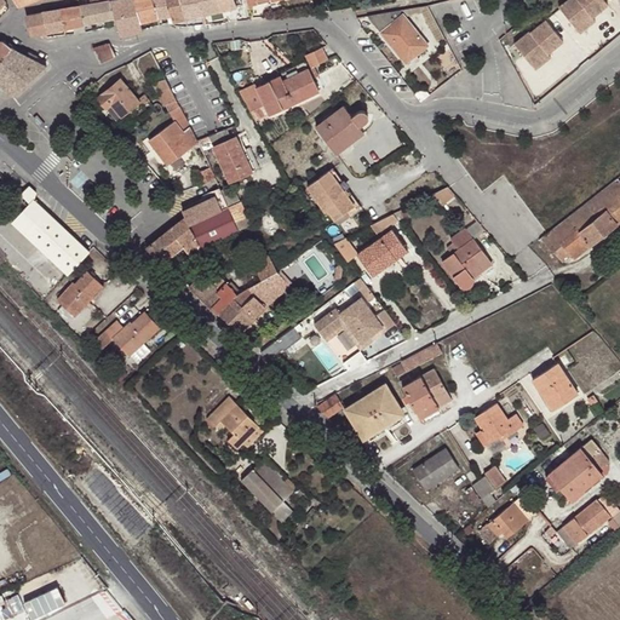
[(84,24),(114,17),(110,0),(91,4),(80,6),(84,24)]
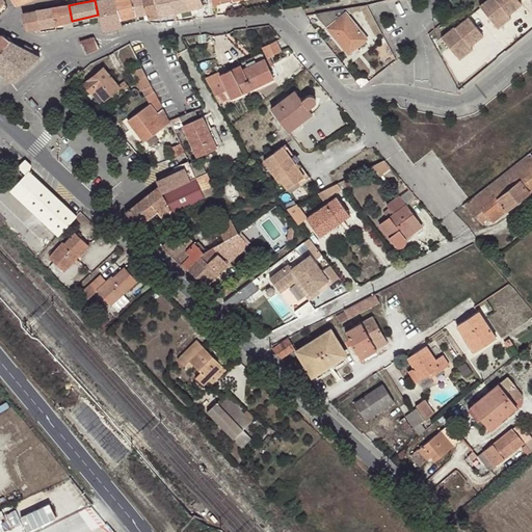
[(98,15),(102,29),(103,29),(122,25),(120,19),(113,0),(96,0),(95,0),(98,15)]
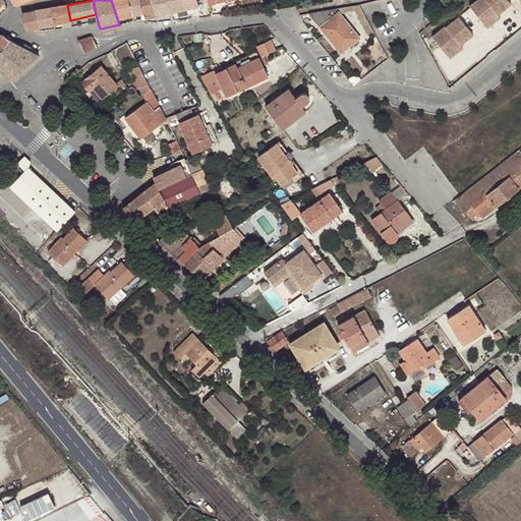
[(111,0),(117,18),(128,16),(129,22),(134,20),(132,15),(127,0),(111,0)]
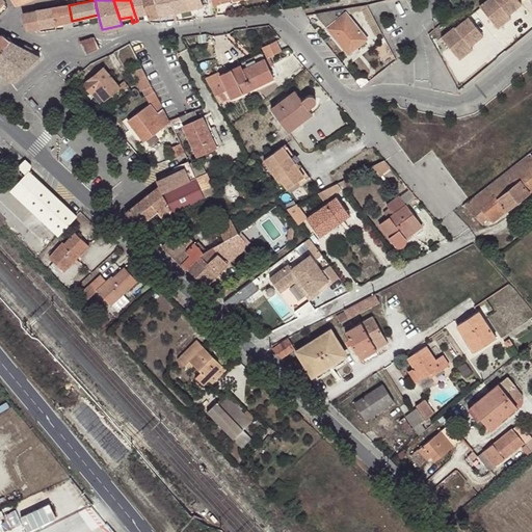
[(144,20),(148,19),(141,0),(130,0),(135,16),(143,15),(144,20)]
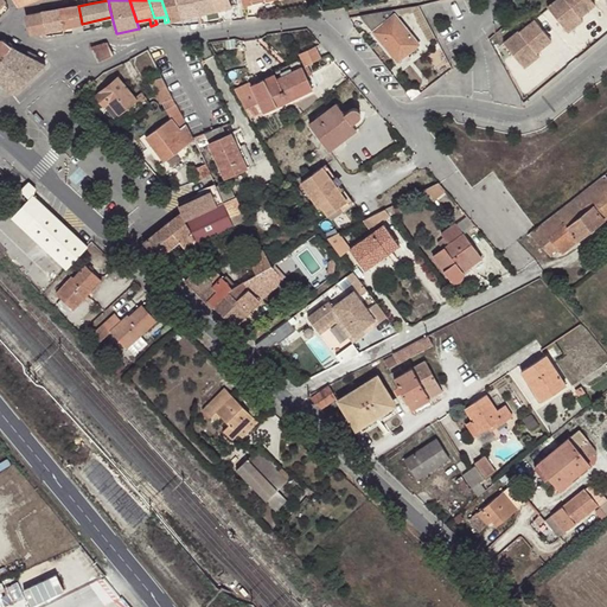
[(161,0),(168,21),(170,21),(232,7),(229,0),(161,0)]
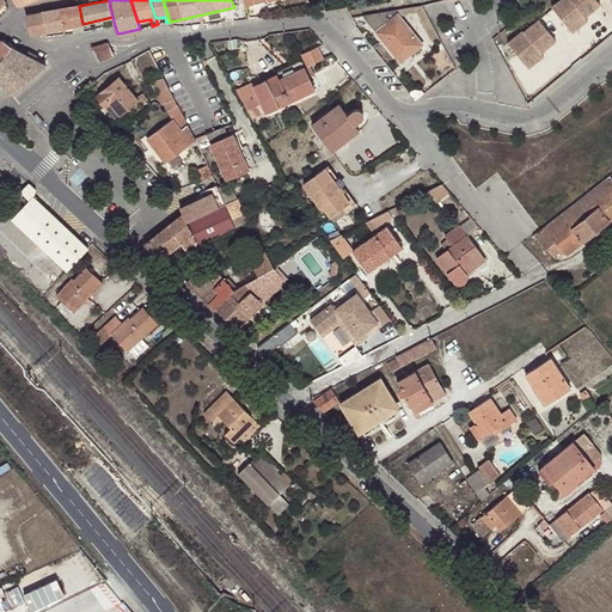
[(600,5),(595,0),(561,0),(551,7),(568,28),(582,16),(585,18),(600,5)]
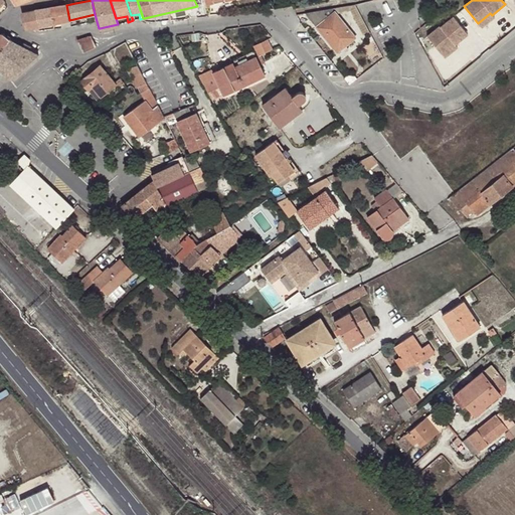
[(350,10),(364,34),(369,31),(354,4),(350,10)]
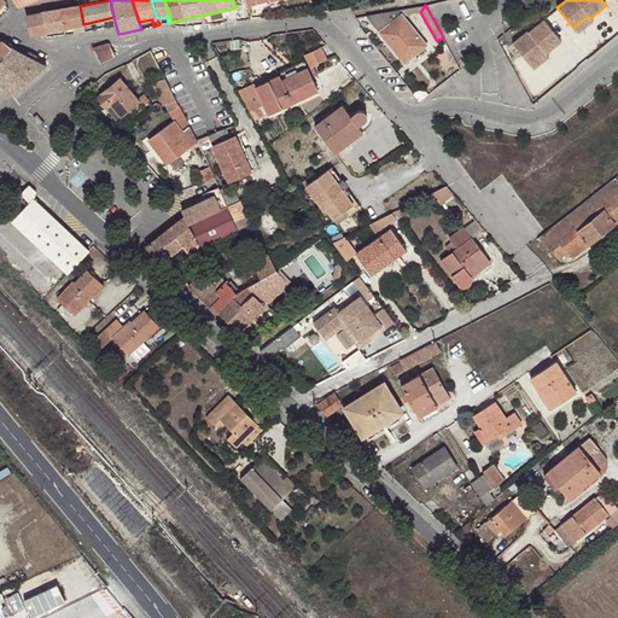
[(63,29),(83,24),(80,6),(60,10),(63,29)]
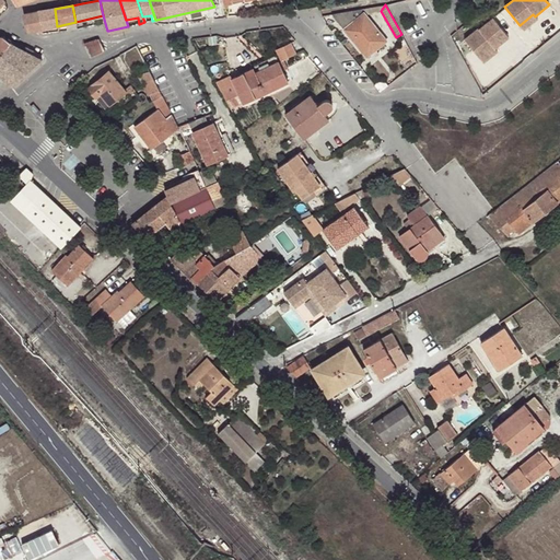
[(37,12),(41,30),(57,26),(55,9),(39,11),(37,12)]
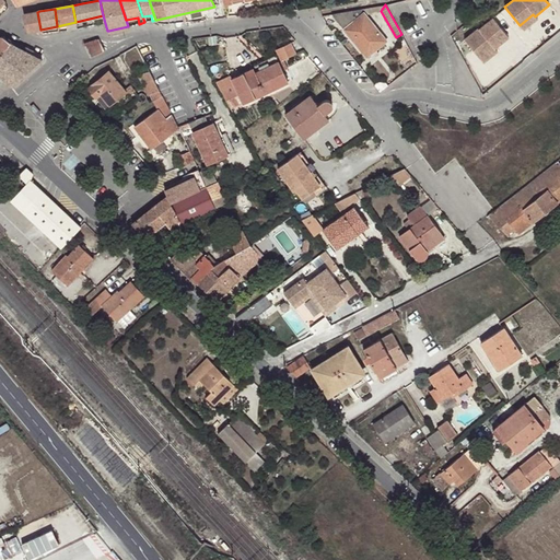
[(360,9),(330,15),(365,57),(386,41),(364,14),(360,9)]
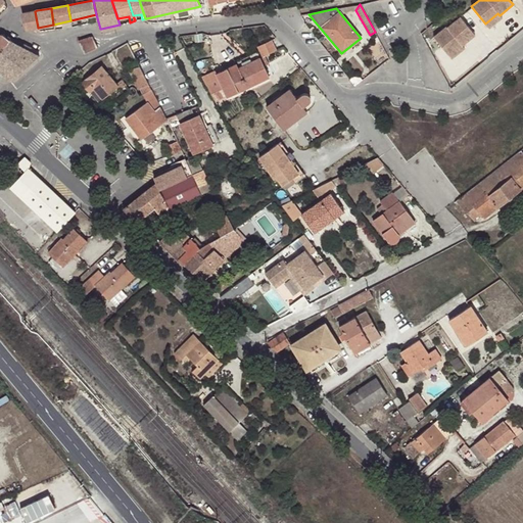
[(34,33),(39,31),(38,28),(35,11),(24,12),(27,31),(33,29),(34,33)]
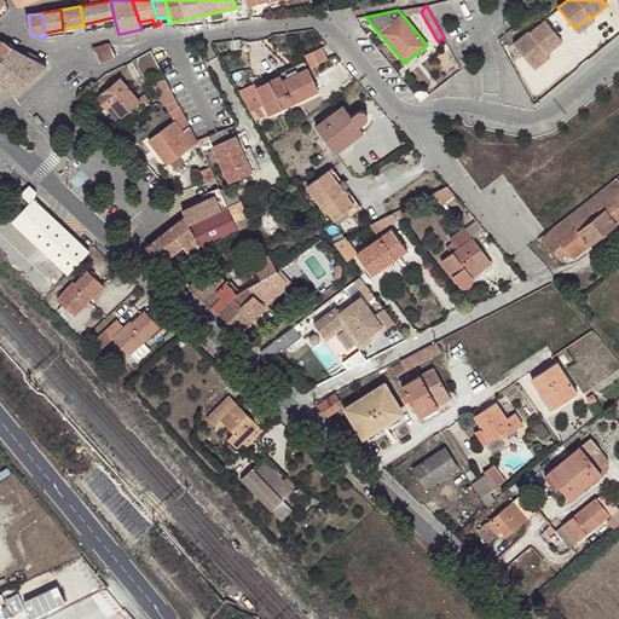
[(589,16),(574,28),(579,33),(594,21),(591,18),(589,16)]
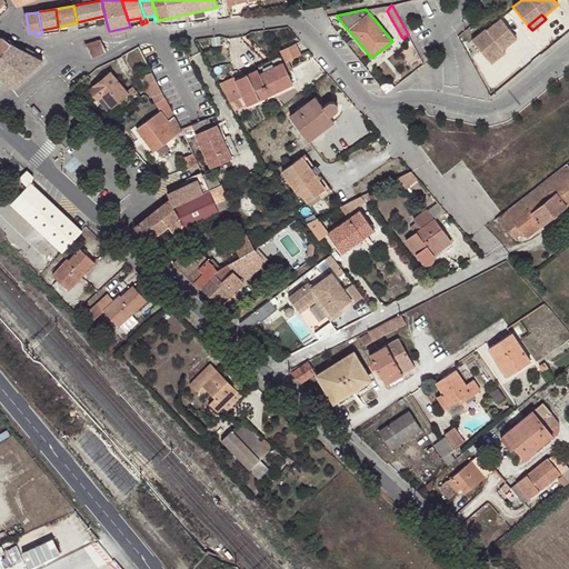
[(517,38),(500,19),(487,30),(486,29),(471,40),(487,59),(500,48),(502,50),(517,38)]
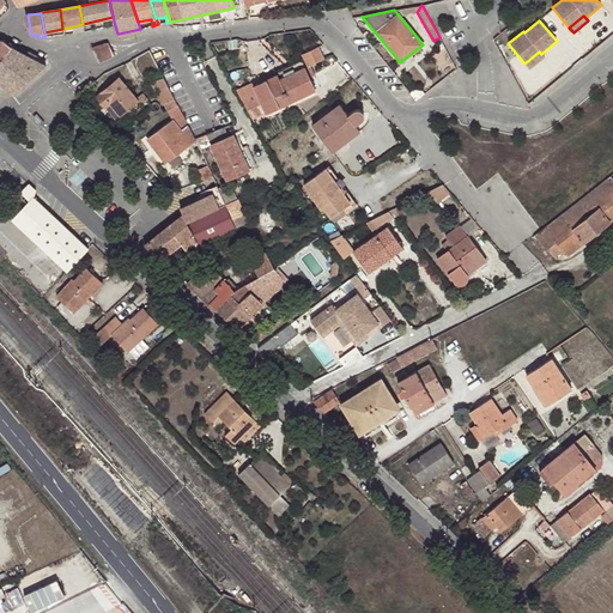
[(0,61),(11,47),(2,40),(0,40),(0,61)]
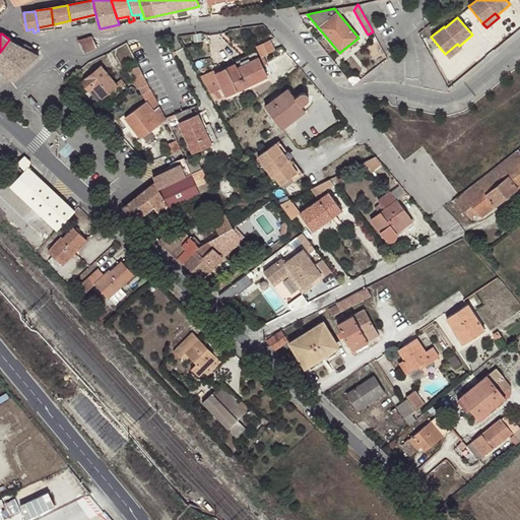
[(98,47),(91,37),(78,41),(79,43),(84,53),(96,47),(98,47)]
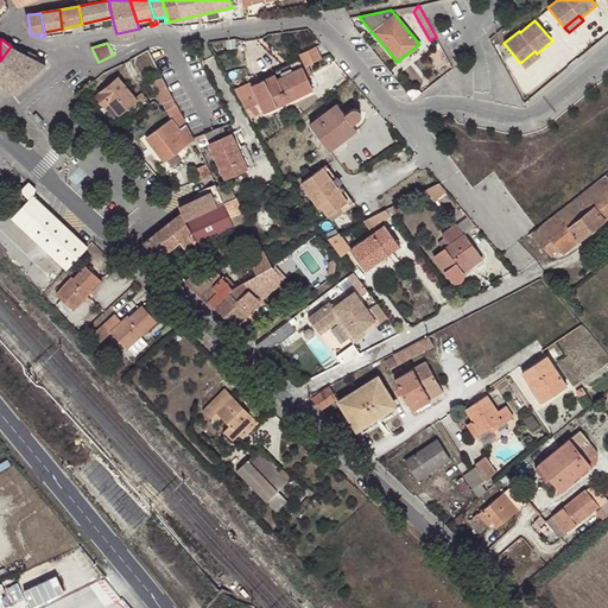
[(11,46),(0,61),(0,81),(12,95),(45,64),(42,62),(43,58),(29,50),(26,55),(11,46)]
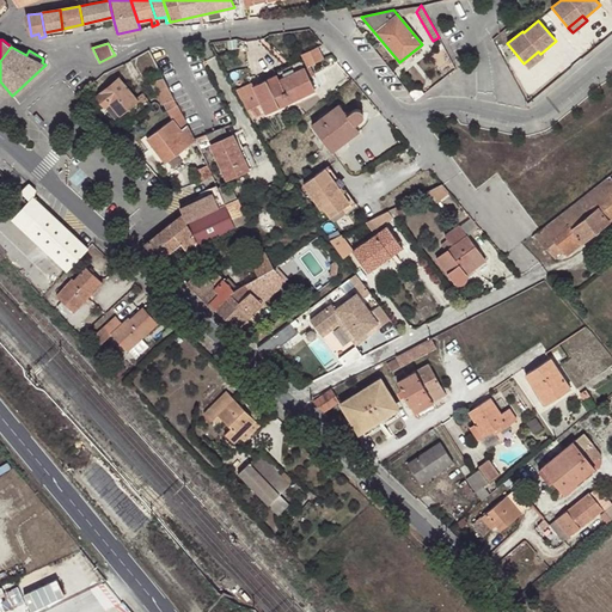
[(308,66),(323,60),(317,47),(301,54),(307,67),(308,66)]
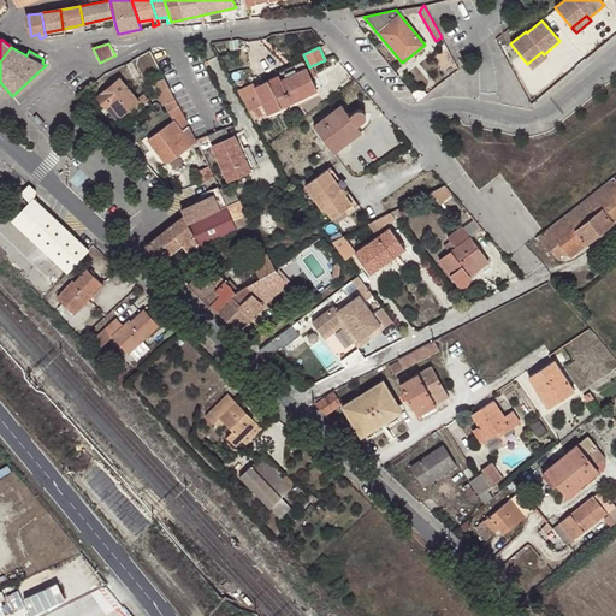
[(532,70),(546,57),(544,54),(542,52),(527,64),(532,70)]
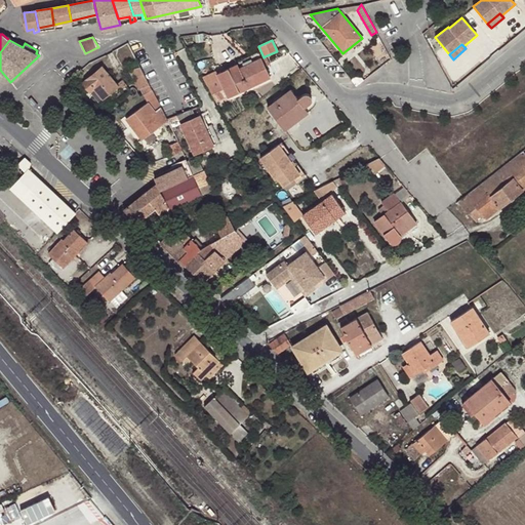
[(238,64),(239,68),(260,58),(257,52),(237,62),(238,64)]
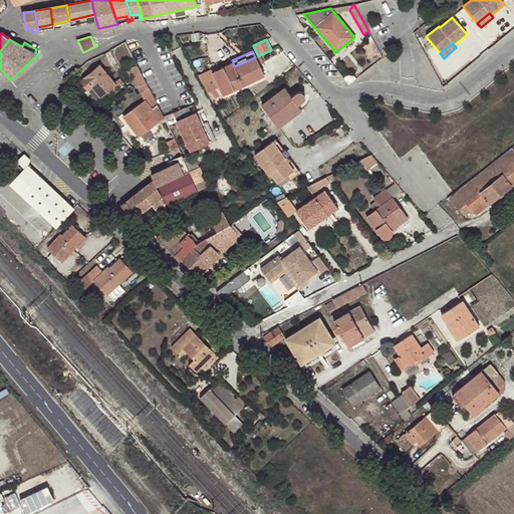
[(255,57),(263,75),(268,73),(259,55),(258,56),(255,57)]
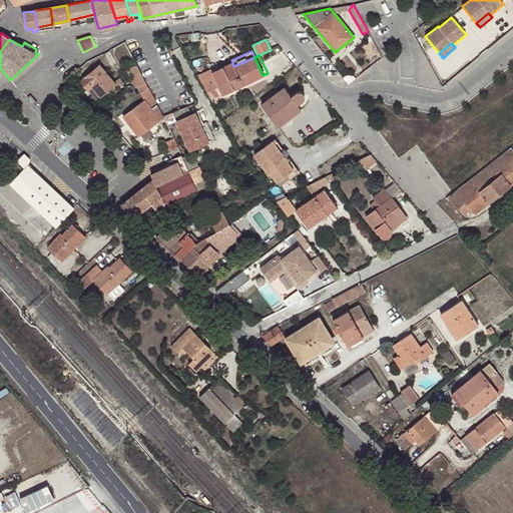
[(254,57),(233,66),(232,62),(211,72),(214,78),(202,83),(206,92),(218,86),(222,94),(263,75),(254,57)]
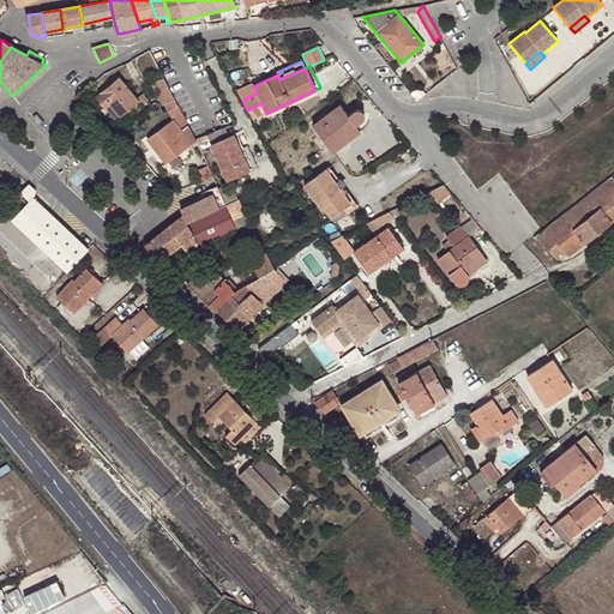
[(166,82),(161,72),(152,74),(155,82),(158,89),(156,90),(163,103),(167,102),(170,109),(176,106),(166,82)]
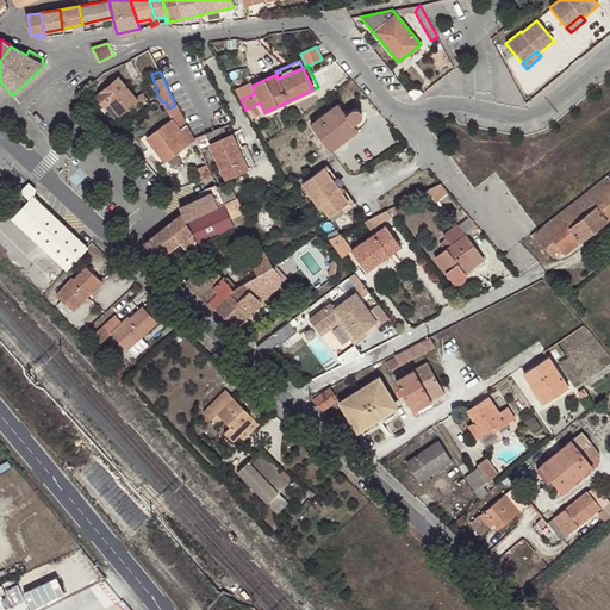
[(95,95),(105,106),(110,103),(119,113),(136,99),(118,78),(95,95)]
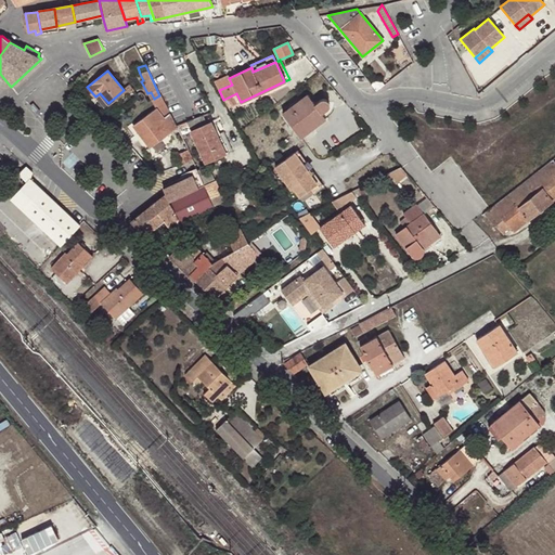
[(304,82),(309,77),(305,72),(298,77),(304,82)]
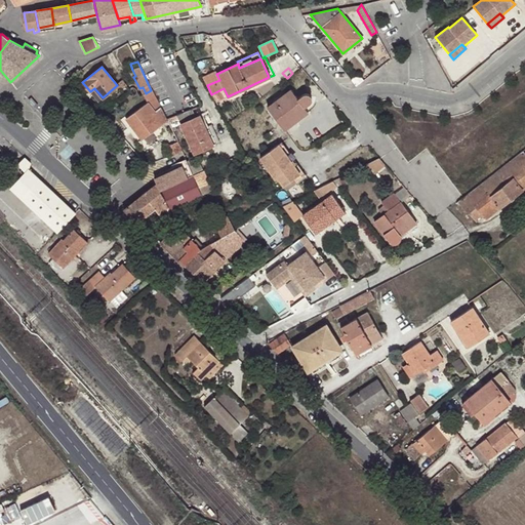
[(364,80),(359,73),(352,79),(354,83),(357,86),(364,80)]
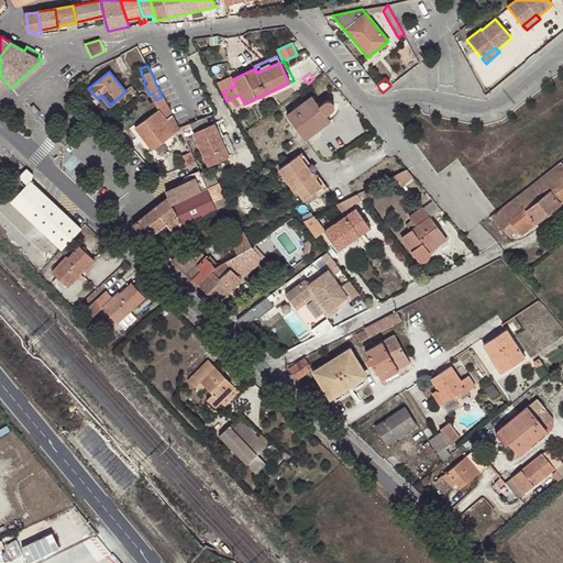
[(101,95),(97,98),(105,108),(110,105),(101,95)]
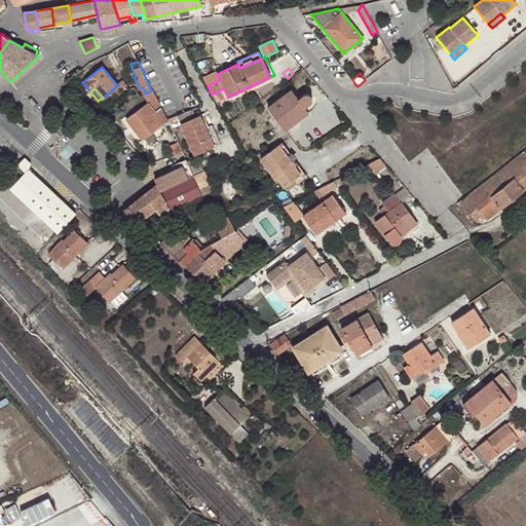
[(292,117),(304,107),(307,105),(310,102),(311,100),(311,98),(309,96),(305,95),(303,96),(298,100),(291,90),(268,107),(285,130),(296,122),(292,117)]
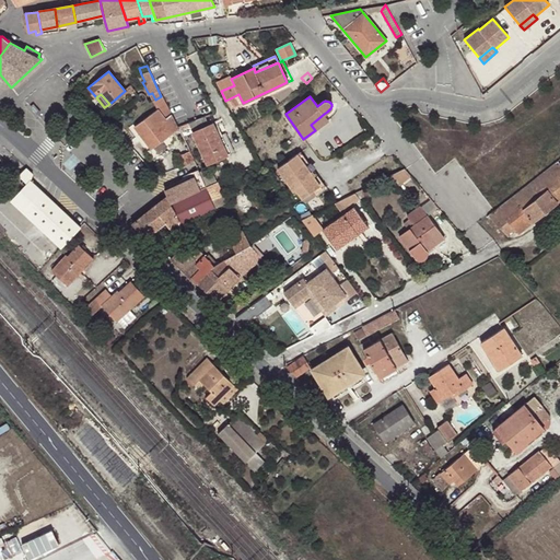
[(33,103),(28,106),(36,114),(39,111),(33,103)]
